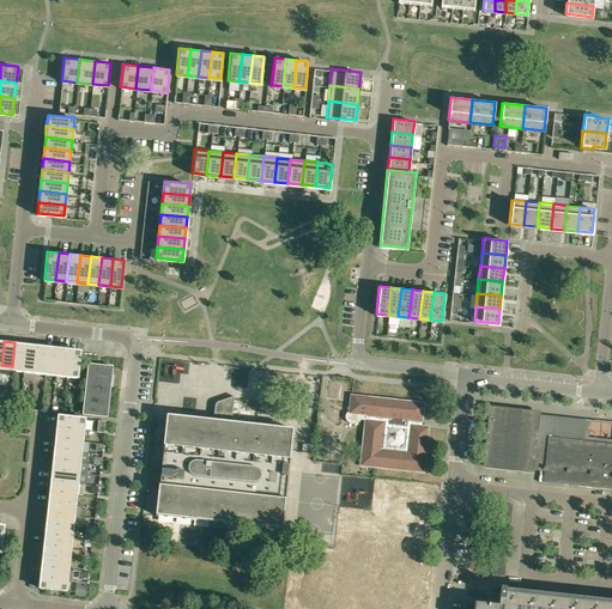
[(12,366),(23,367),(25,343),(14,342),(12,366)]
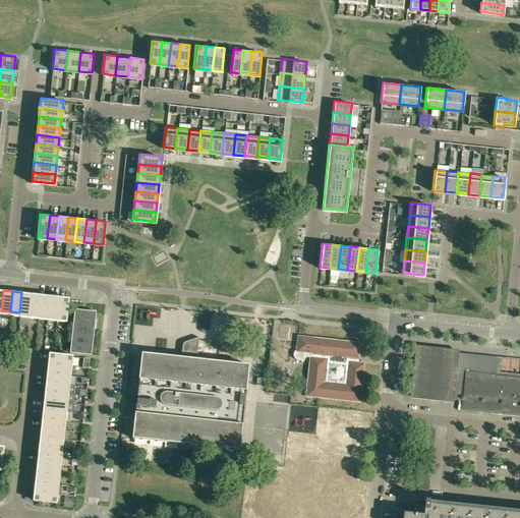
[(32,293),(21,292),(19,312),(29,313),(32,293)]
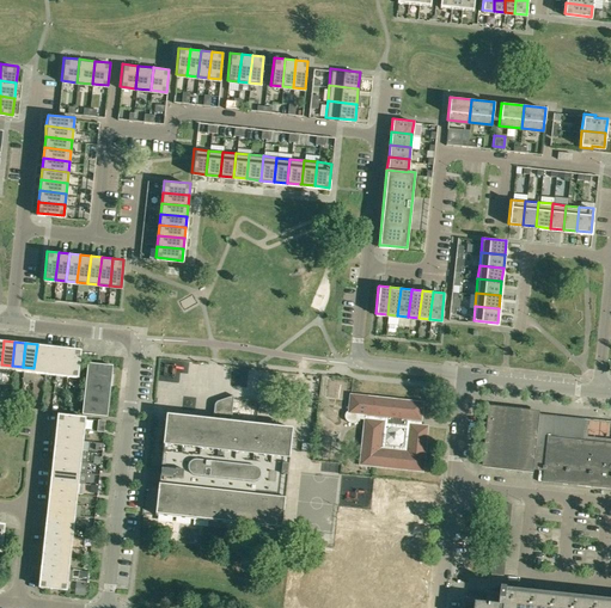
[(37,344),(34,368),(44,369),(47,345),(37,344)]
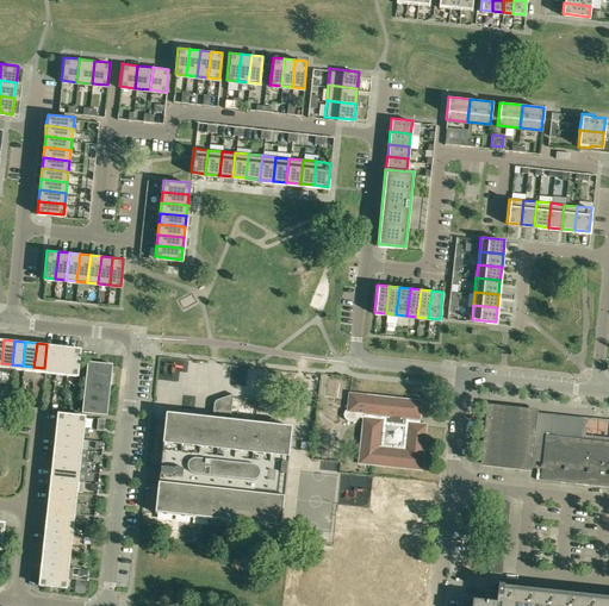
[(57,345),(47,344),(44,368),(55,369),(57,345)]
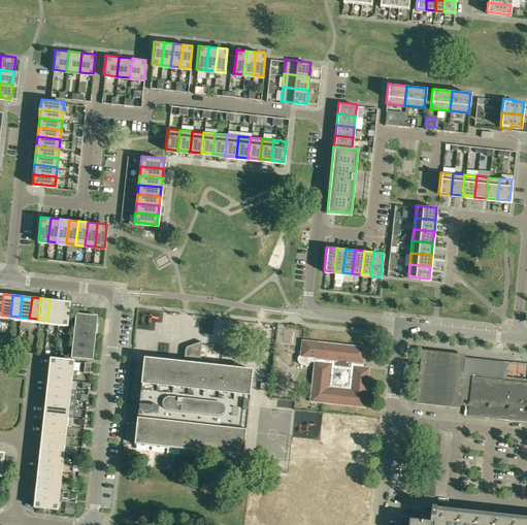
[(60,300),(50,299),(47,320),(57,321),(60,300)]
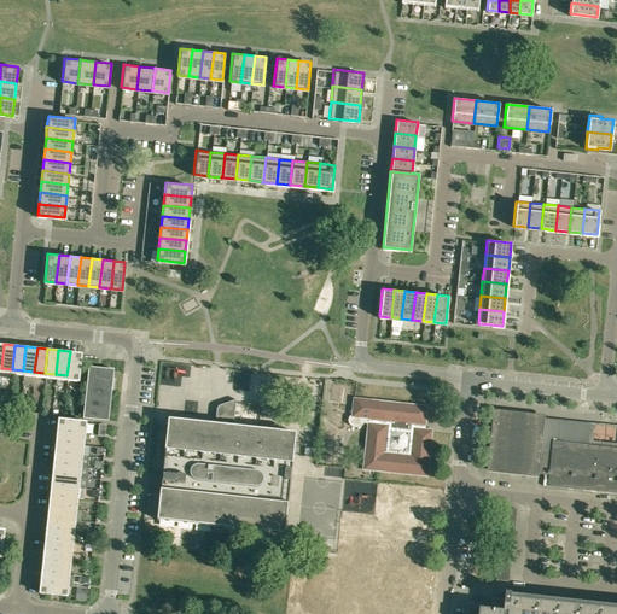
[(70,351),(67,375),(77,376),(81,352),(70,351)]
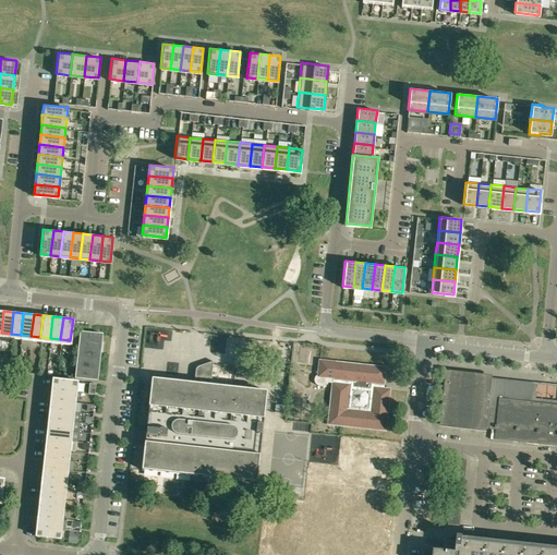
[(80,328),(79,333),(74,375),(97,377),(98,368),(99,361),(103,332),(80,328)]
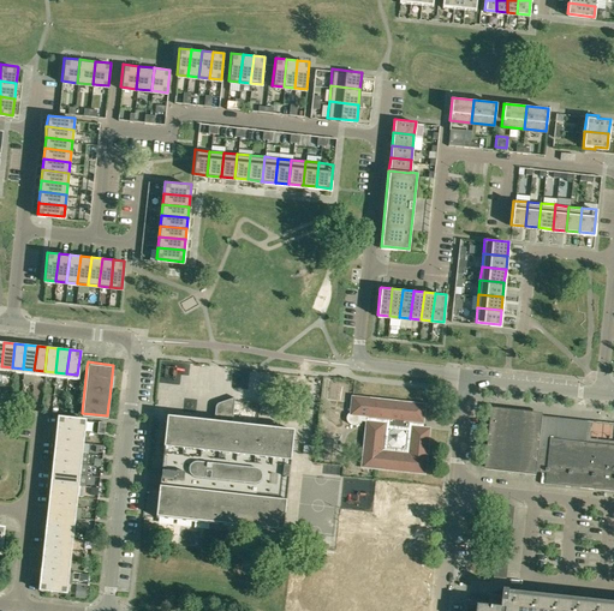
[(422,425),(424,401),(351,394),(350,412),(349,412),(349,411),(347,411),(347,412),(346,413),(346,414),(346,415),(346,417),(346,418),(347,418),(347,419),(349,420),(351,421),(352,421),(353,421),(356,421),(357,421),(358,420),(359,420),(361,419),(361,418),(365,418),(361,463),(424,471),(429,425),(422,425)]
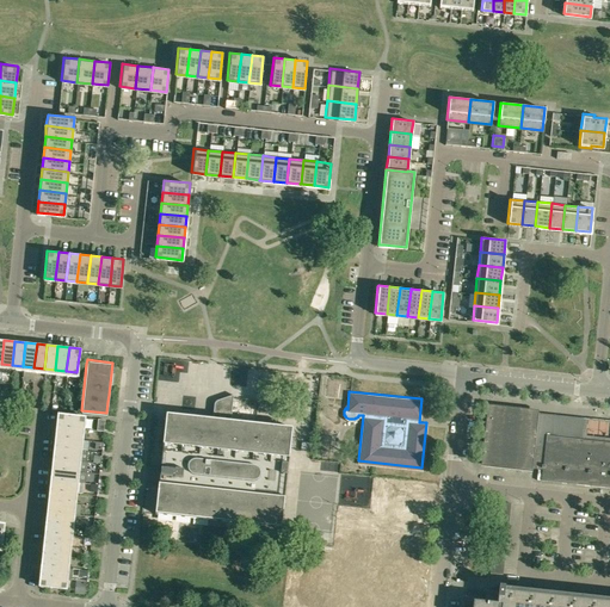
[(229,419),(233,392),(217,397),(216,398),(215,398),(214,400),(214,401),(213,402),(211,416),(166,412),(162,443),(158,481),(154,512),(281,525),(284,495),(288,456),(291,426),(229,419)]
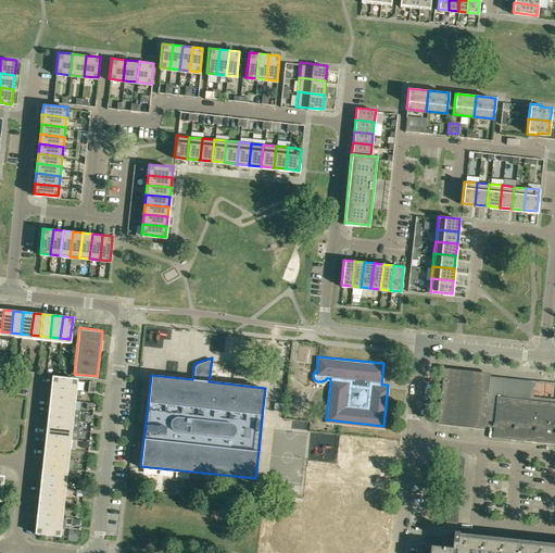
[(445,369),(440,419),(454,420),(453,424),(480,427),(480,424),(493,425),(492,436),(524,439),(528,398),(530,379),(445,369)]
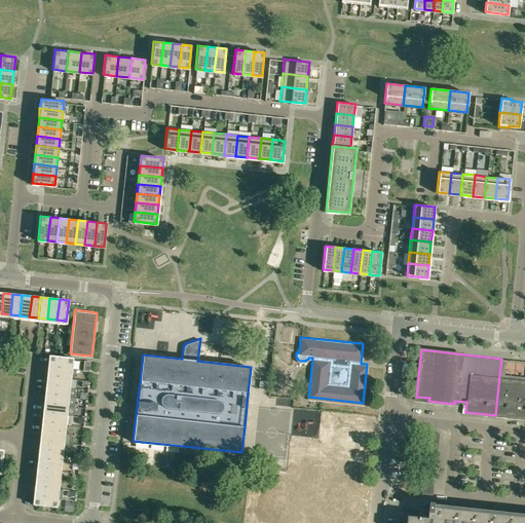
[(49,365),(70,367),(71,357),(50,355),(49,365)]
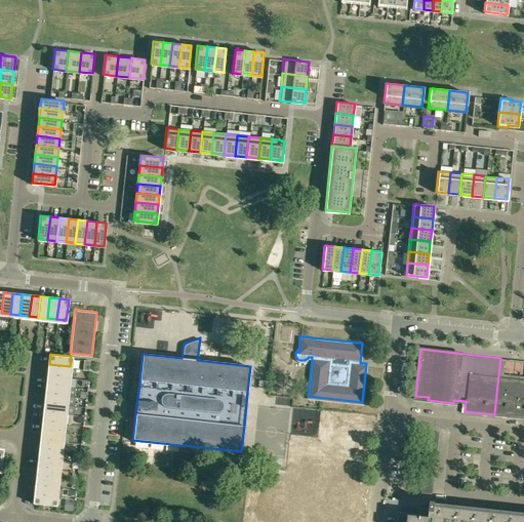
[(69,375),(70,366),(49,364),(48,373),(69,375)]
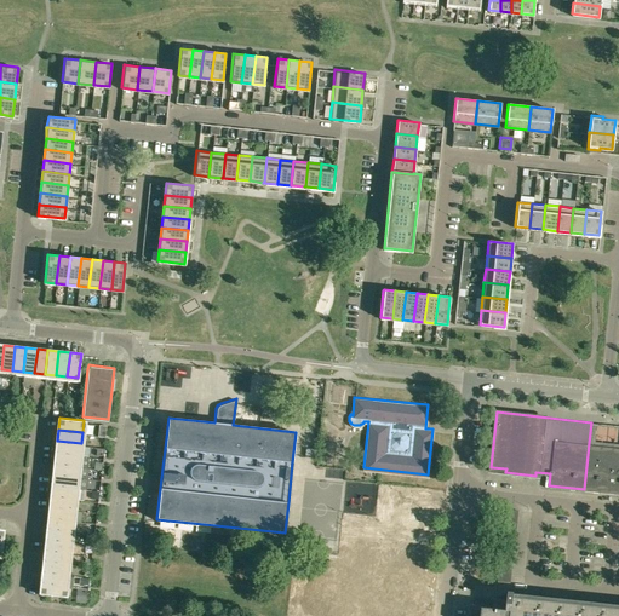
[(81,443),(57,441),(56,452),(80,454),(81,443)]
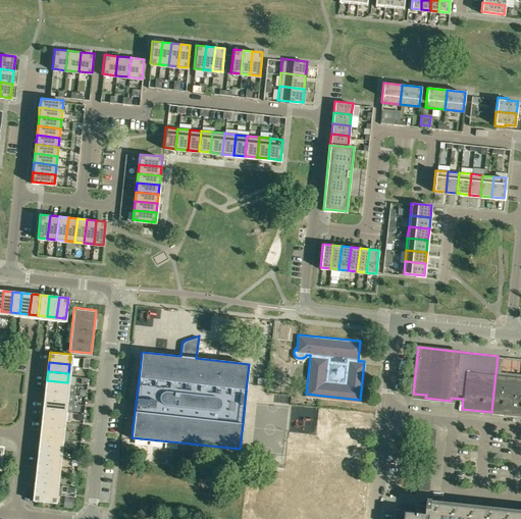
[(491,412),(511,414),(515,375),(514,375),(505,374),(496,373),(491,412)]
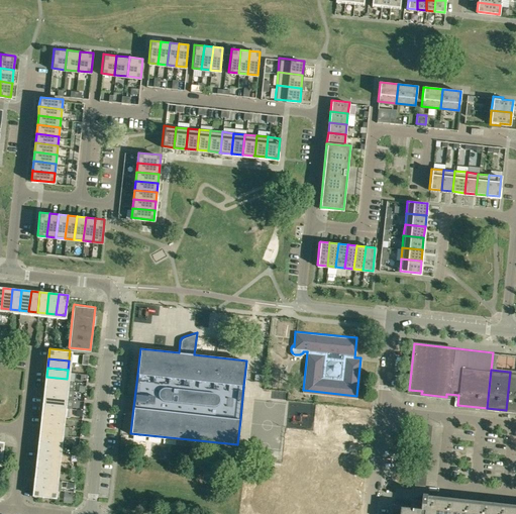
[(515,372),(510,372),(506,410),(515,411),(515,403),(515,372)]
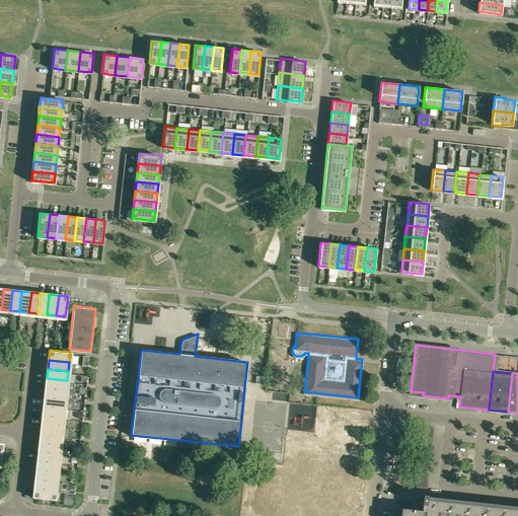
[(66,389),(67,380),(47,378),(46,387),(66,389)]
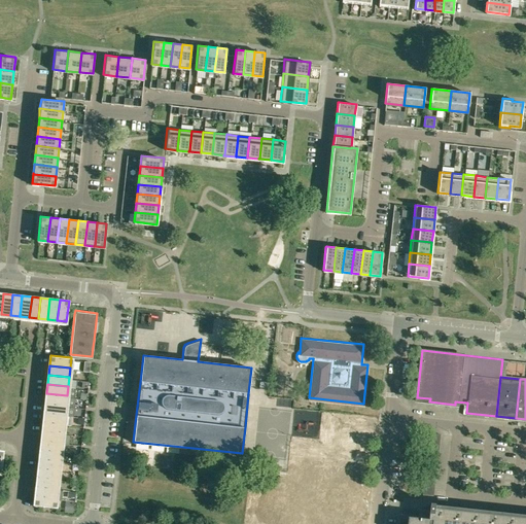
[(66,405),(67,395),(46,393),(45,402),(66,405)]
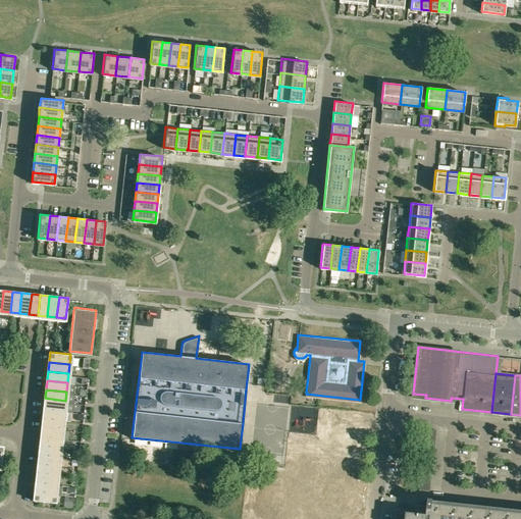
[(44,408),(64,410),(65,401),(45,398),(44,408)]
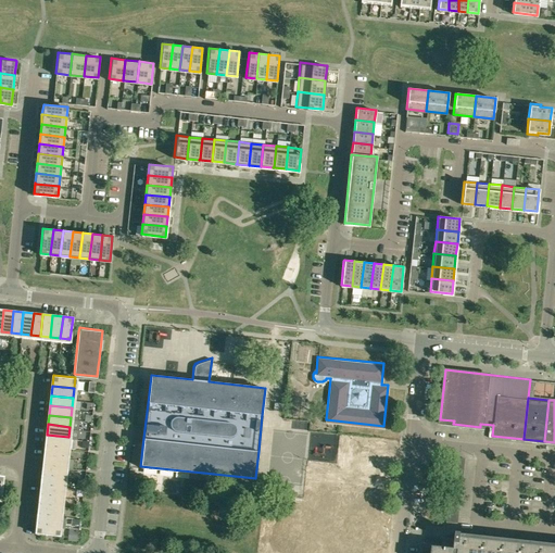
[(67,447),(68,437),(47,435),(46,444),(67,447)]
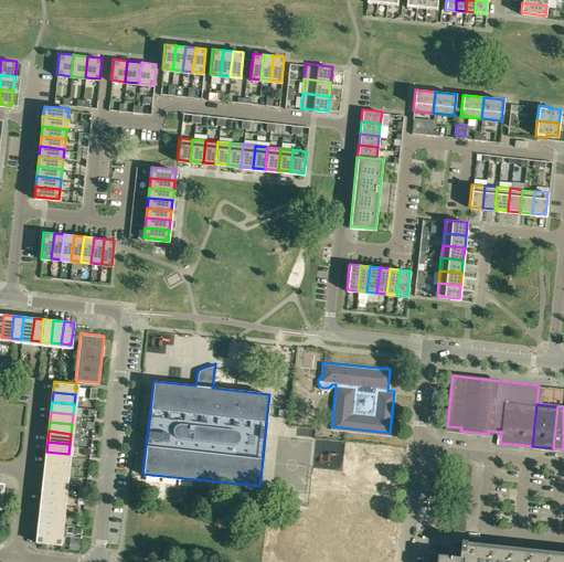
[(67,464),(68,454),(46,452),(45,462),(67,464)]
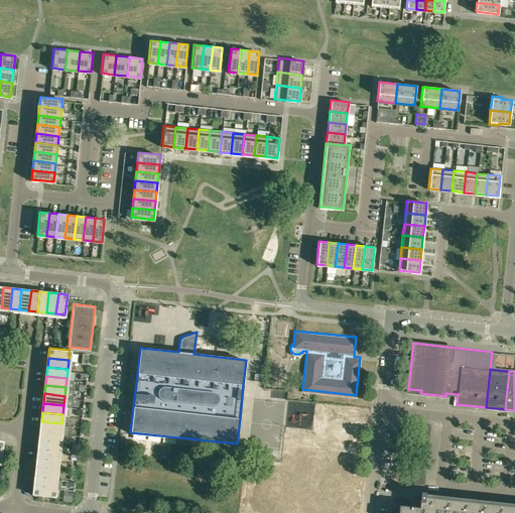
[(61,423),(41,421),(40,430),(60,432),(61,423)]
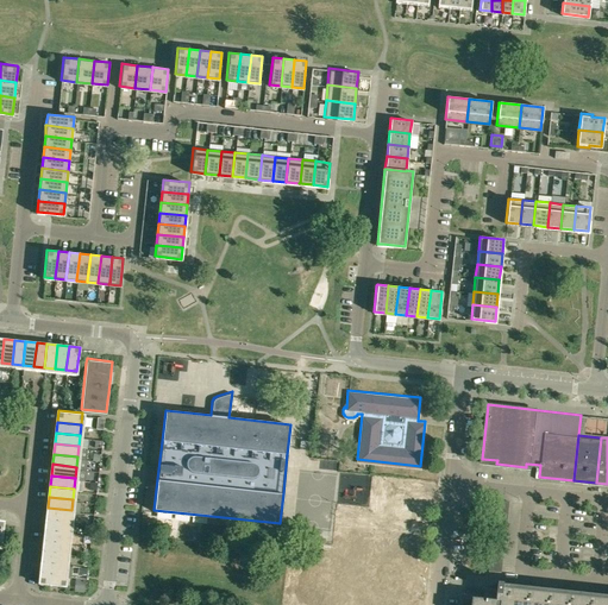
[(70,521),(71,510),(48,508),(46,517),(70,521)]
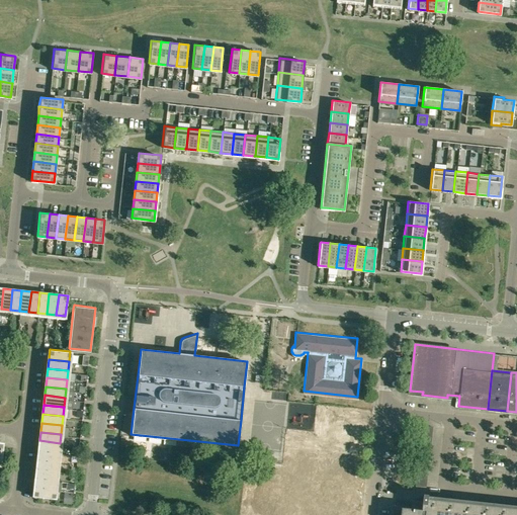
[(59,452),(60,443),(39,440),(38,449),(59,452)]
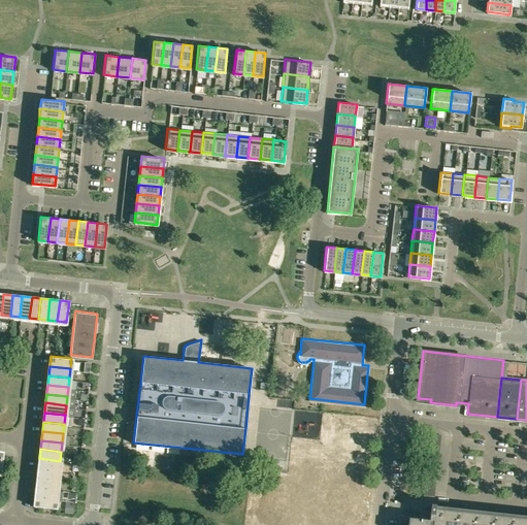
[(60,461),(39,458),(38,467),(59,470),(60,461)]
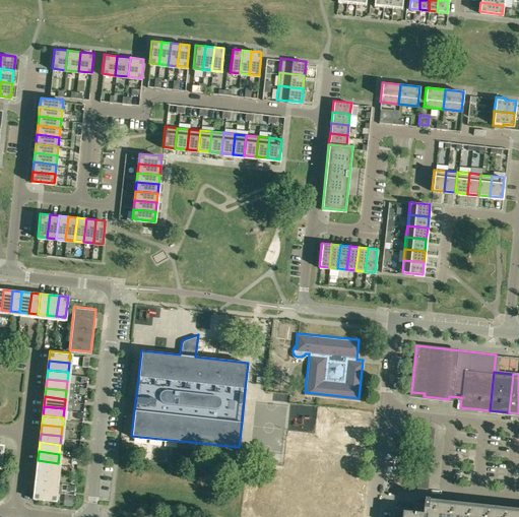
[(57,471),(58,463),(38,460),(37,469),(57,471)]
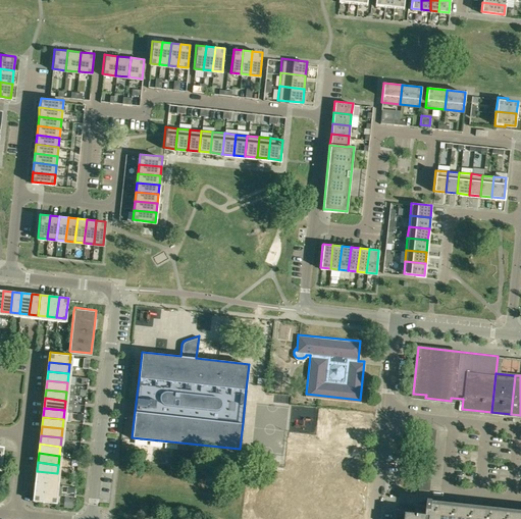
[(56,482),(57,473),(37,471),(36,480),(56,482)]
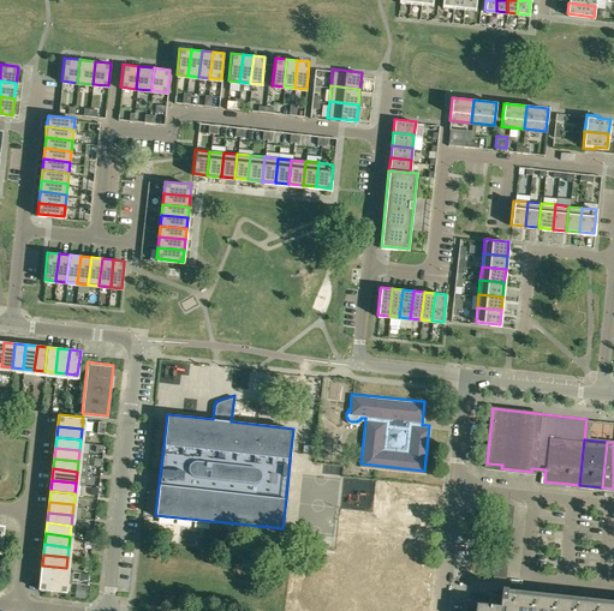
[(66,568),(42,565),(41,576),(65,579),(66,568)]
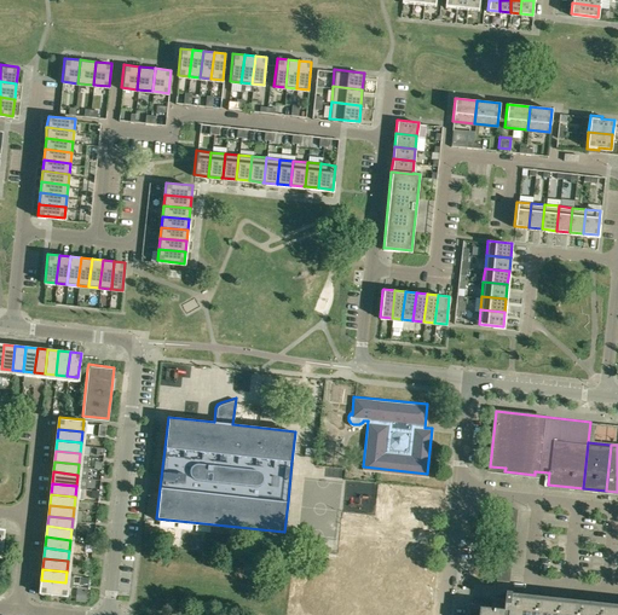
[(64,595),(65,582),(41,580),(40,592),(64,595)]
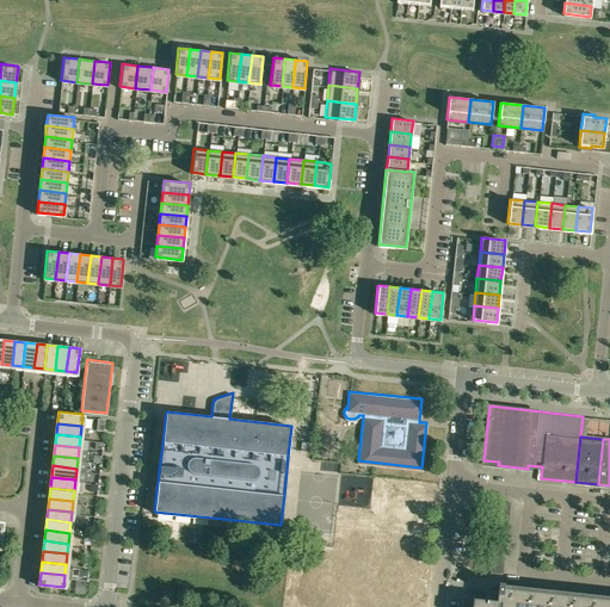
[(85,589),(86,580),(75,578),(74,588),(85,589)]
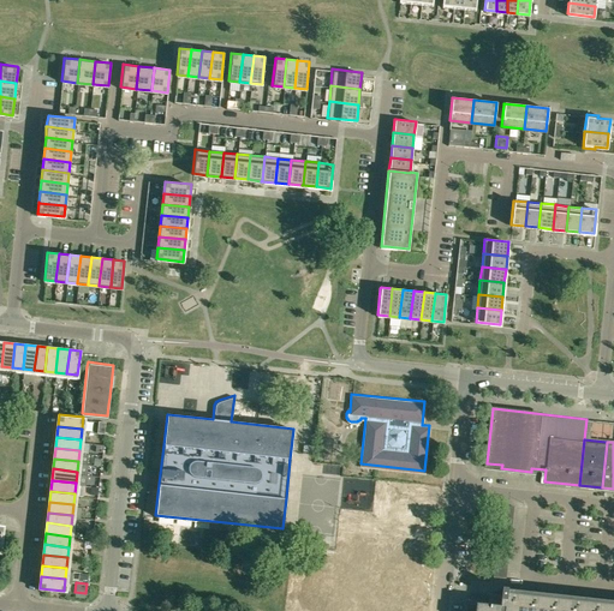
[(613,610),(613,599),(501,588),(501,594),(488,593),(488,594),(492,594),(490,604),(476,603),(475,610),(613,610)]
